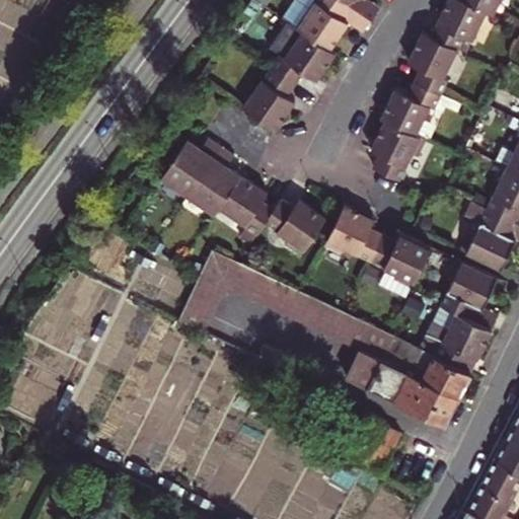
[(302,32),(329,51),(348,24),(341,20),(350,6),(340,0),(292,0),(281,18),(302,32)]
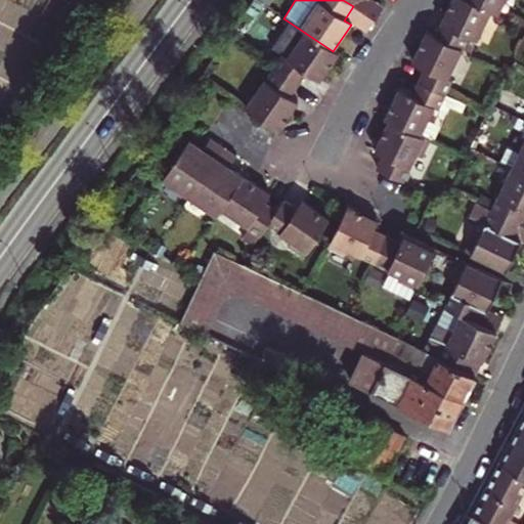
[(385,8),(370,0),(357,0),(353,6),(376,22),(385,8)]
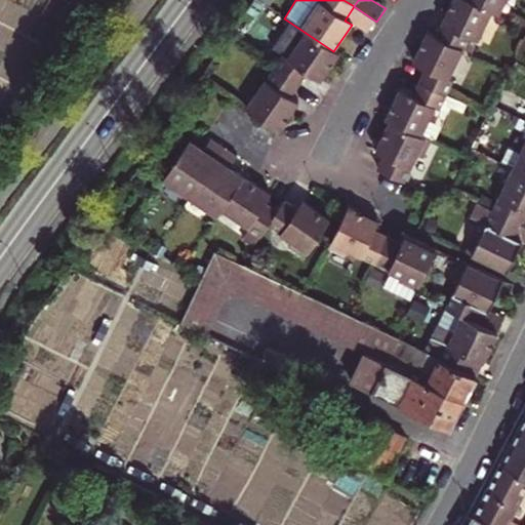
[(454,0),(438,36),(467,49),(474,35),(481,39),(495,10),(474,0),(454,0)]
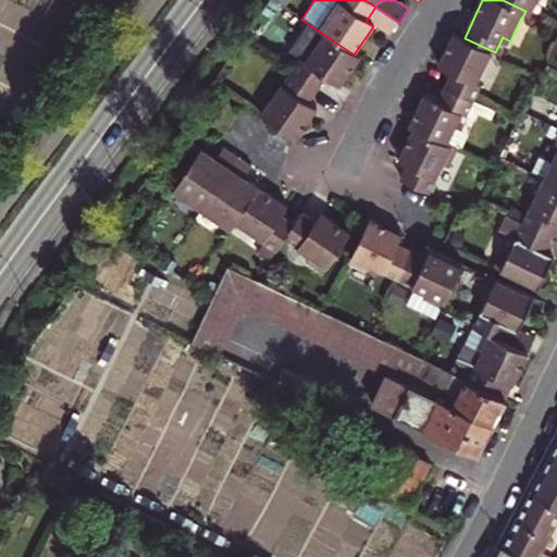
[(503,0),(525,11),(533,14),(539,0),(503,0)]
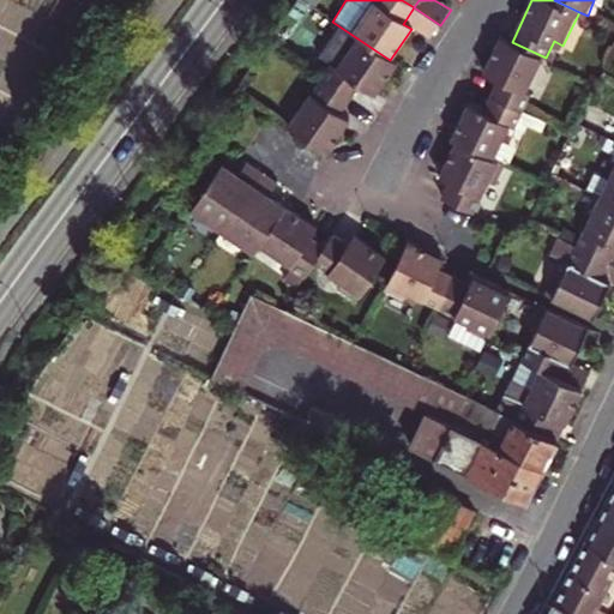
[(411,29),(429,41),(440,25),(414,7),(403,24),(411,29)]
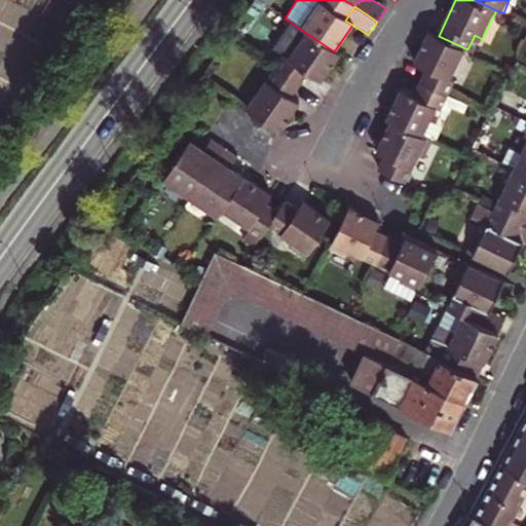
[(426,84),(451,96),(458,81),(453,79),(467,49),(439,36),(430,32),(416,64),(433,71),(426,84)]
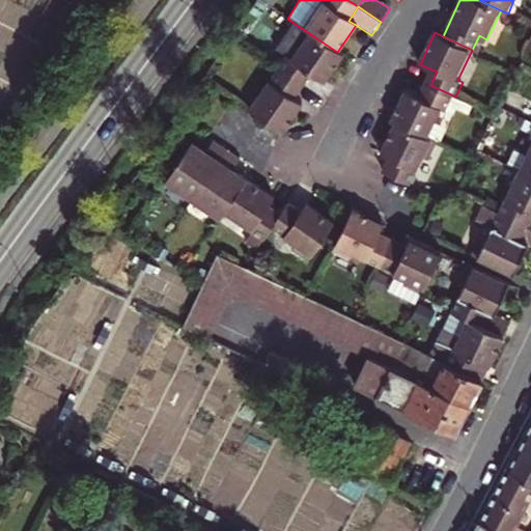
[(337,52),(309,33),(289,61),(284,58),(276,68),(303,87),(311,77),(323,85),(342,56),(337,52)]
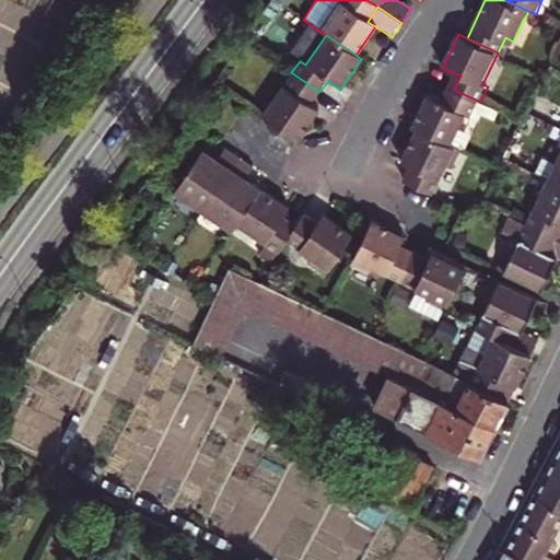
[(263,116),(298,139),(317,112),(310,106),(319,92),(291,72),(263,116)]
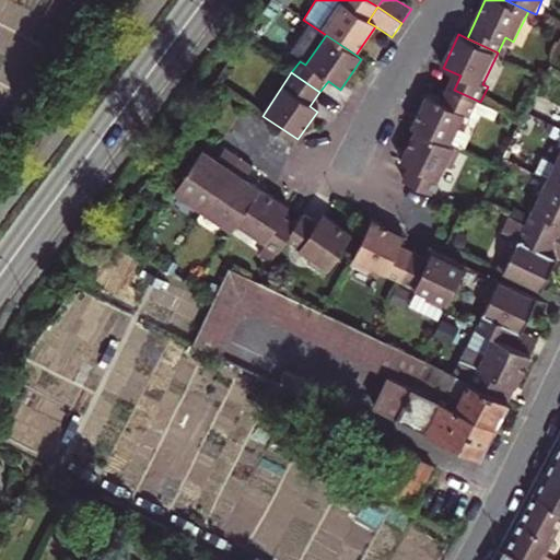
[(415,128),(421,131),(453,146),(468,114),(473,116),(480,102),(454,90),(447,104),(430,96),(415,128)]
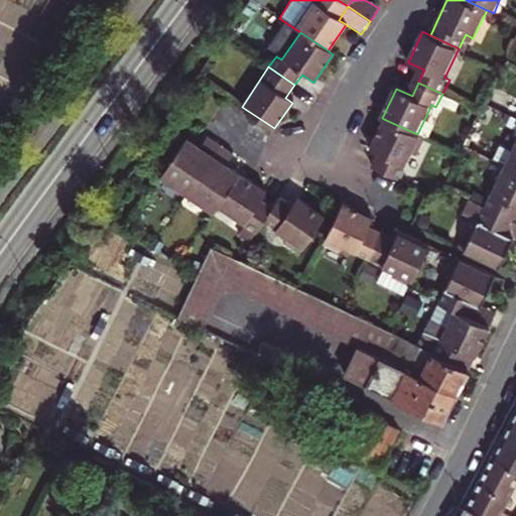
[(375,167),(402,180),(415,154),(420,156),(428,139),(417,134),(388,121),(374,151),(381,154),(375,167)]
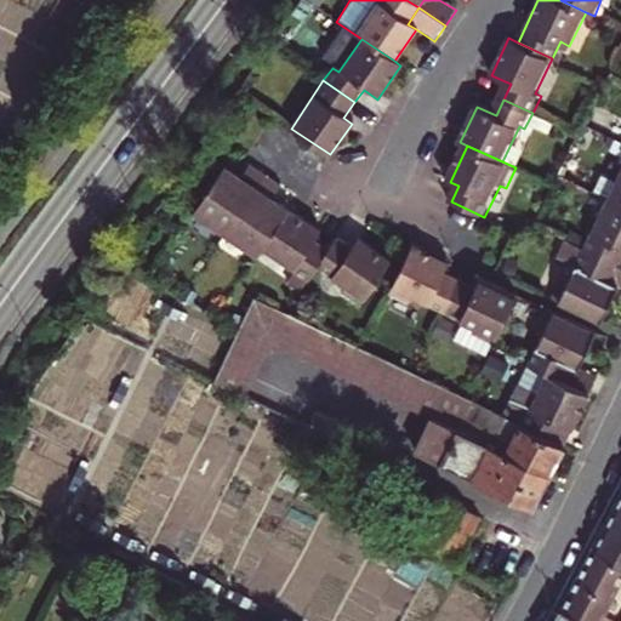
[(192,210),(226,233),(262,177),(250,167),(243,180),(222,166),(192,210)]
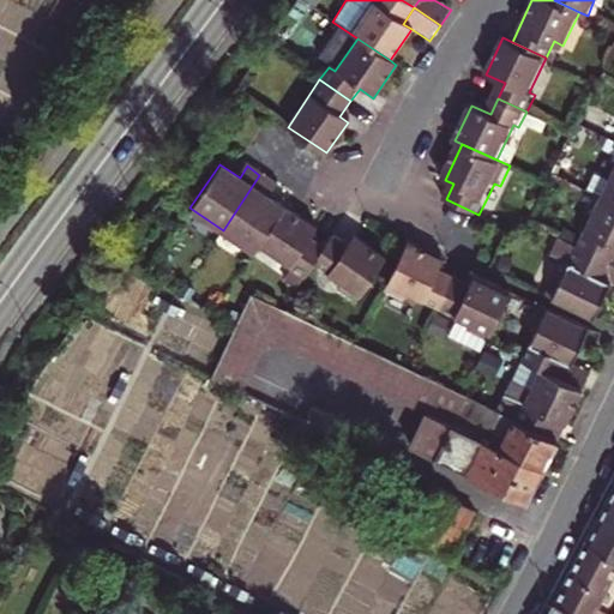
[(613,169),(602,196),(613,200),(613,169)]
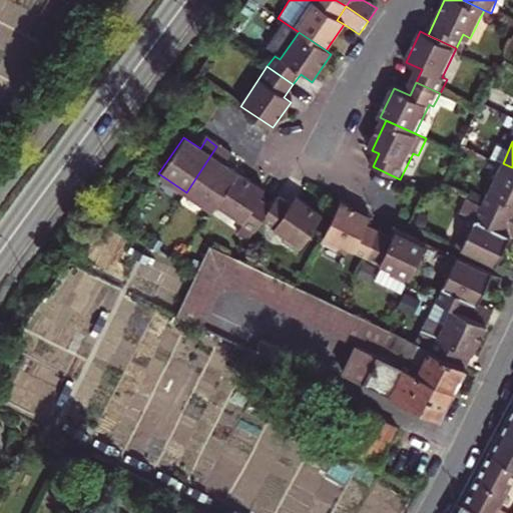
[(214,205),(236,172),(223,163),(229,154),(216,146),(186,192),(211,209),(214,205)]
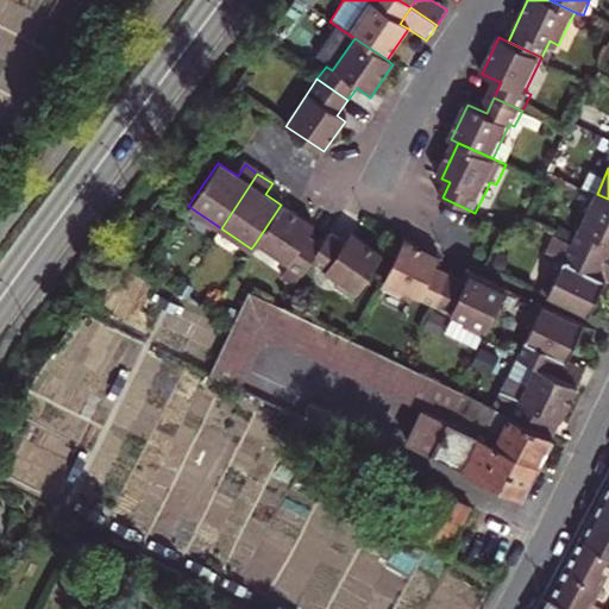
[(608,242),(608,199),(597,194),(572,243),(601,257),(608,242)]
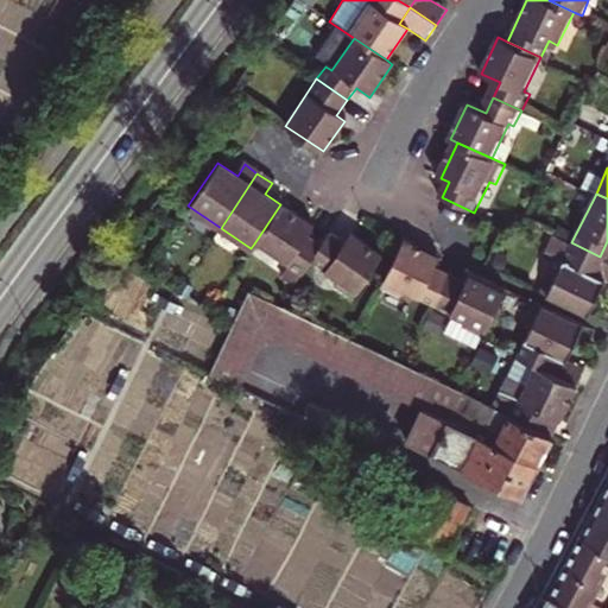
[(280,204),(254,244),(301,276),(310,261),(322,244),(308,234),(312,226),(280,204)]
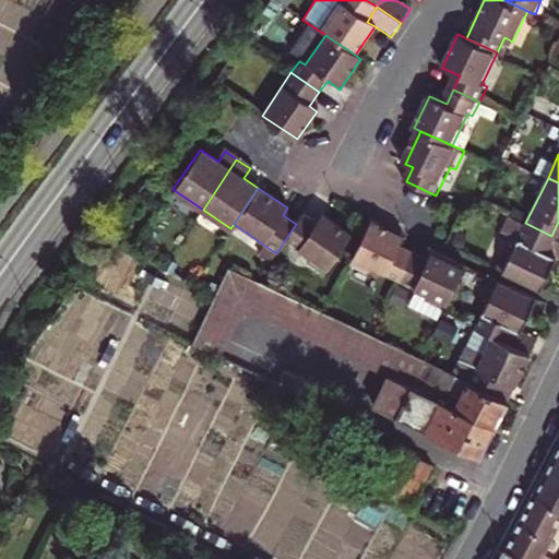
[(296,224),(285,240),(314,260),(309,266),(323,275),(351,235),(320,215),(316,221),(304,213),(296,224)]
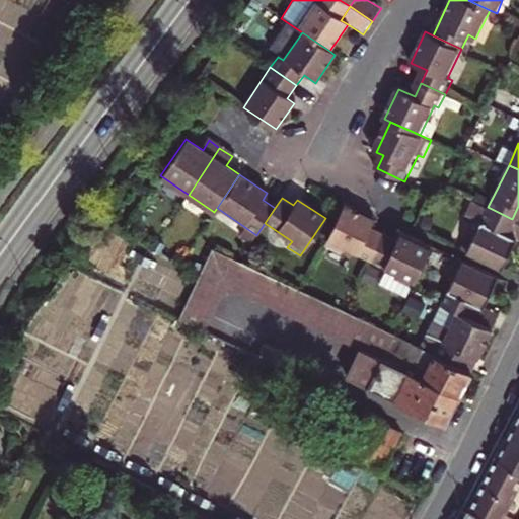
[(518,239),(505,233),(512,219),(488,207),(471,200),(464,214),(480,222),(473,238),(466,234),(460,248),(514,273),(518,263),(518,239)]
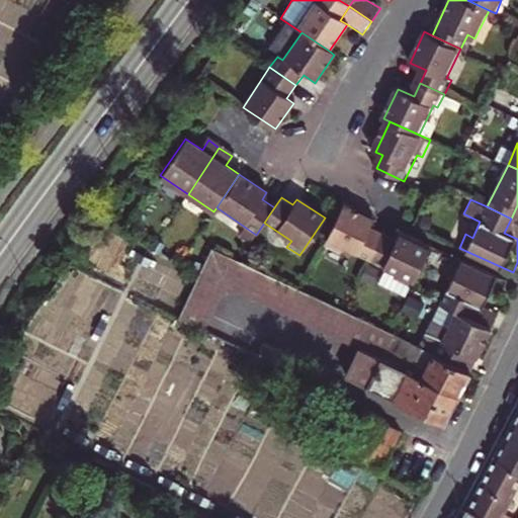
[(343,203),(324,244),(338,251),(340,246),(370,260),(382,234),(370,228),(374,218),(343,203)]
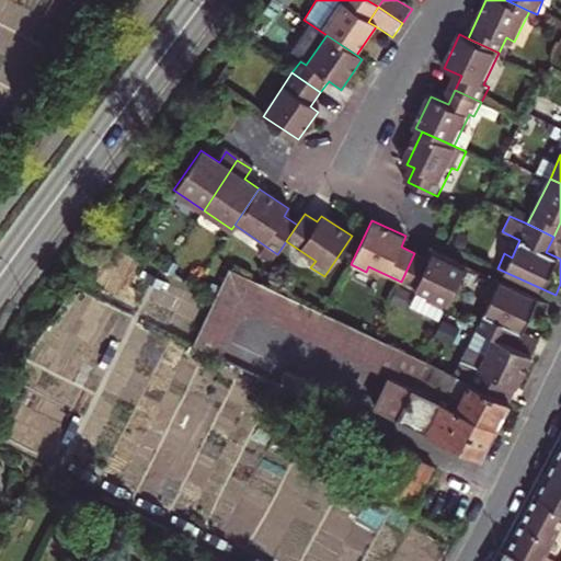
[(546,252),(560,259),(560,240),(553,237),(546,252)]
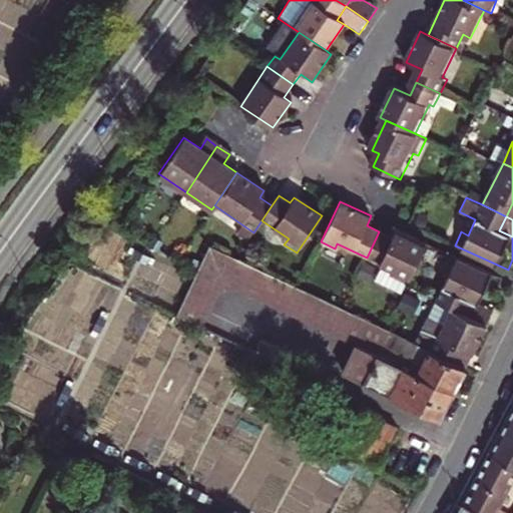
[(379,231),(367,258),(383,266),(375,283),(402,295),(428,242),(396,227),(392,237),(379,231)]
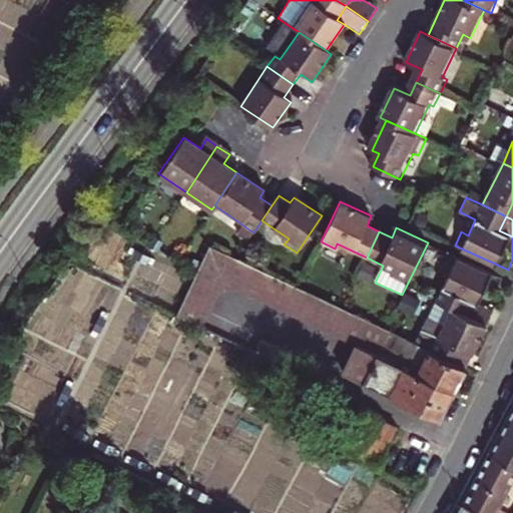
[(459,363),(209,244),(197,268),(238,288),(360,346),(457,392),(469,367),(468,367),(459,363)]
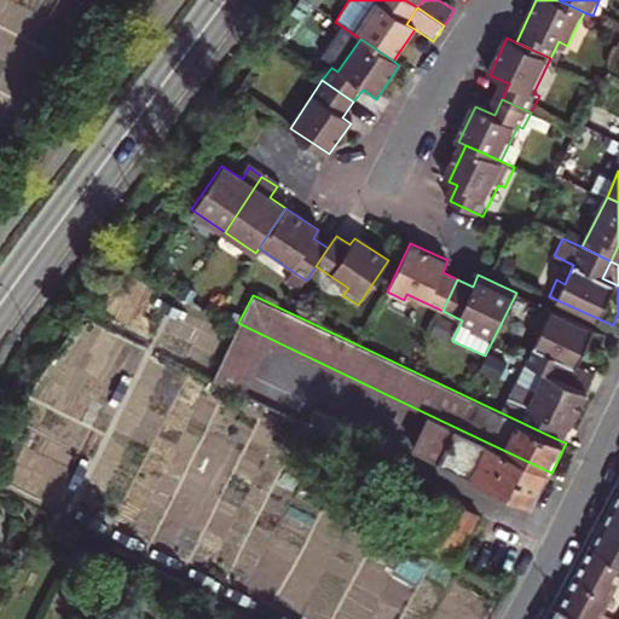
[(534,324),(542,328),(526,362),(528,363),(547,372),(556,377),(565,362),(574,366),(594,330),(543,306),(534,324)]
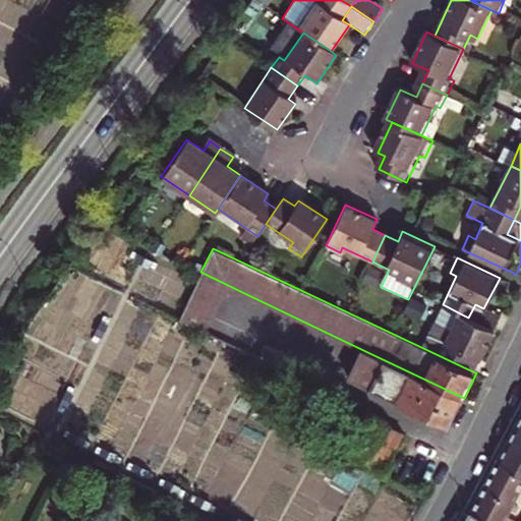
[(208,331),(225,295),(242,292),(200,272),(197,279),(179,317),(208,331)]
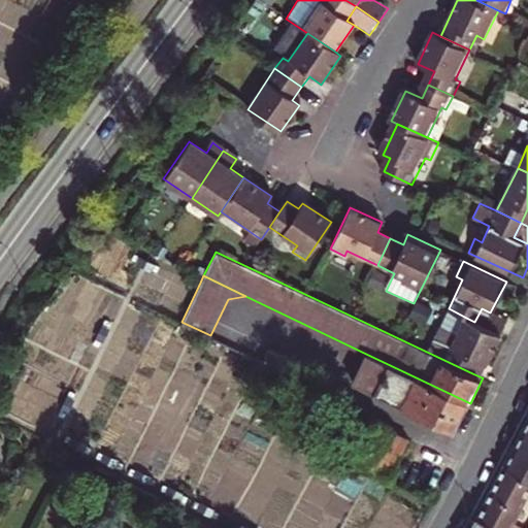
[(509,322),(490,312),(482,308),(474,322),(502,335),(508,324),(509,322)]
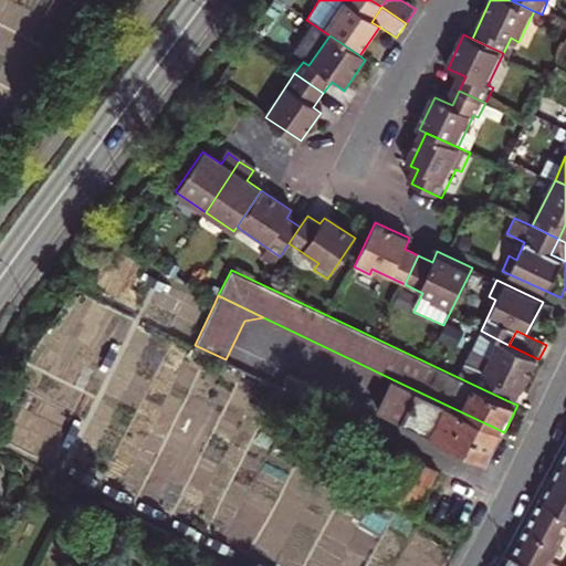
[(474,350),(491,358),(500,341),(483,332),(474,350)]
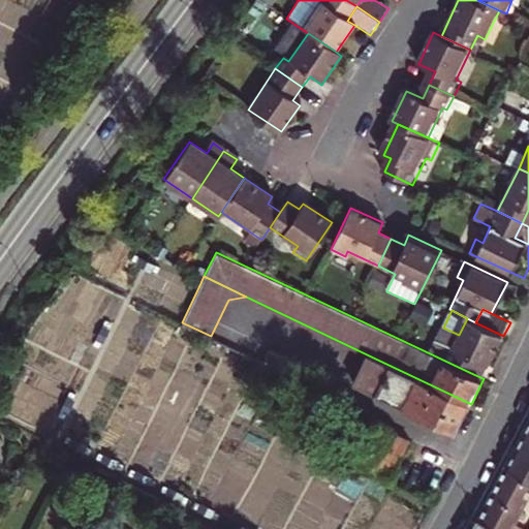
[(430,353),(473,374),(479,361),(489,365),(503,336),(475,322),(467,318),(459,335),(443,328),(430,353)]
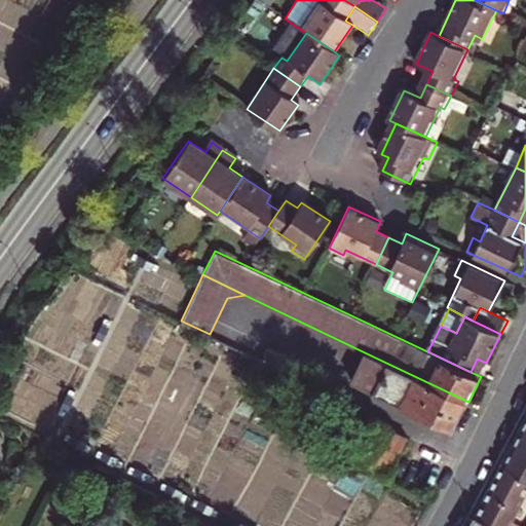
[(271,349),(266,362),(280,369),(315,386),(322,373),(296,361),(271,349)]
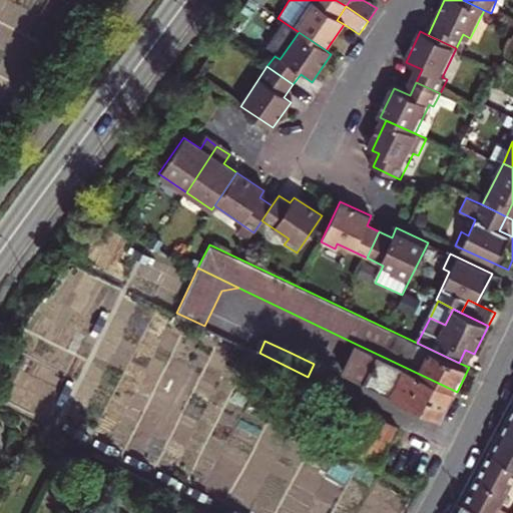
[(443,420),(457,392),(360,346),(346,374),(443,420)]
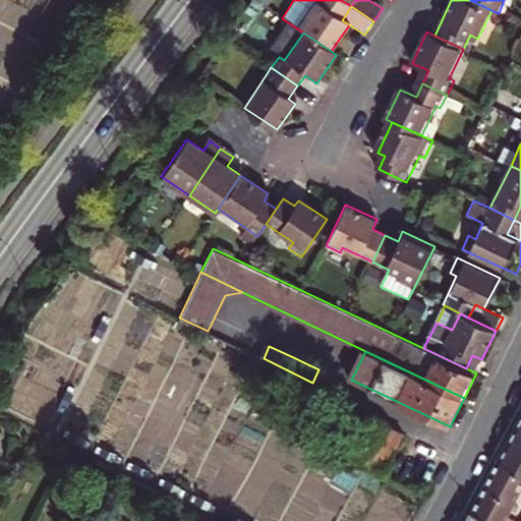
[(475,372),(481,359),(472,355),(466,368),(475,372)]
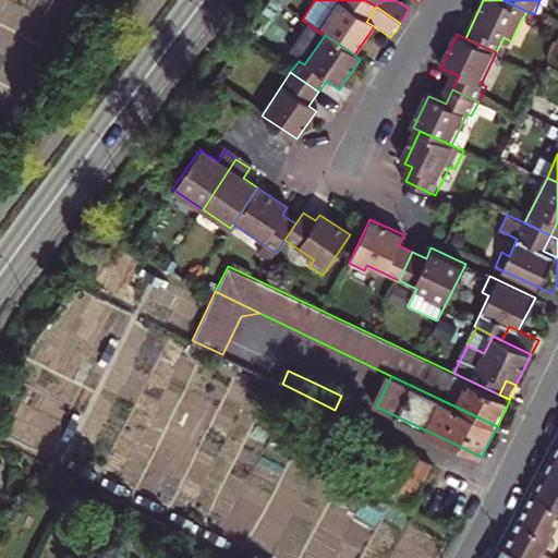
[(557,439),(531,492),(557,507),(557,439)]
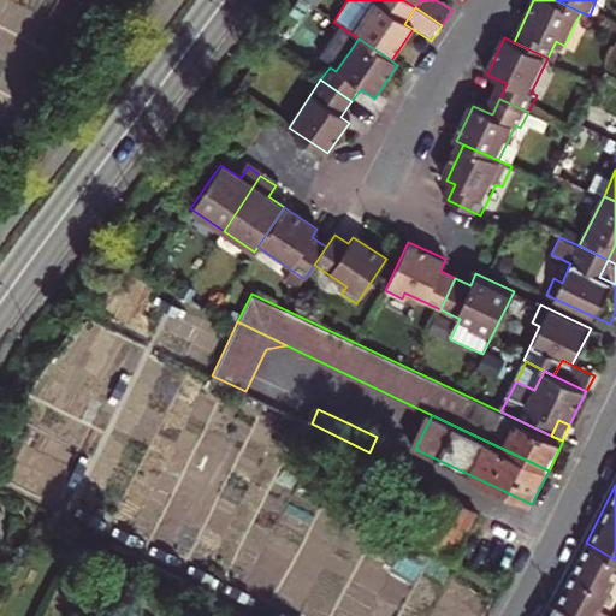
[(437,493),(414,542),(456,562),(478,514),(437,493)]
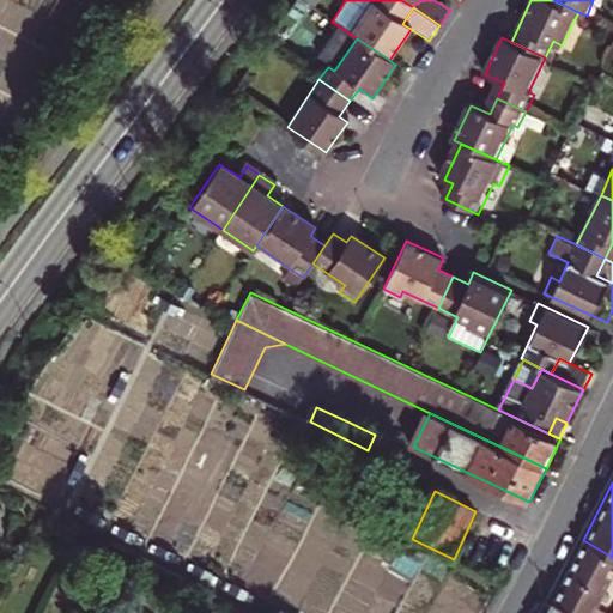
[(552,601),(571,612),(593,612),(612,577),(612,557),(583,540),(552,601)]
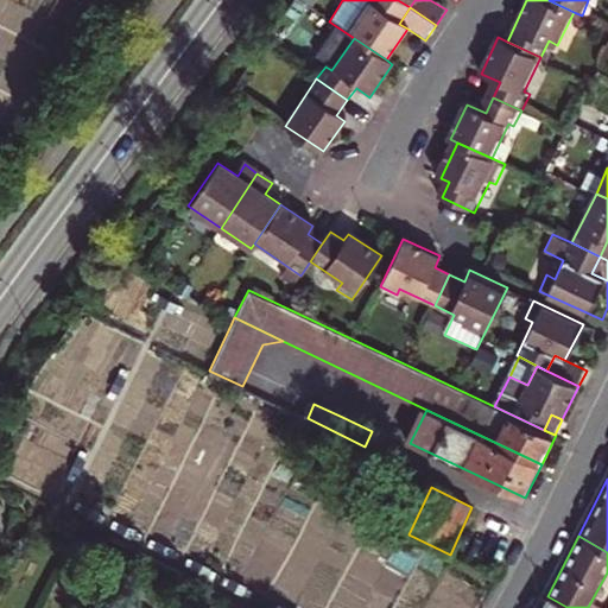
[(567,607),(548,596),(540,607),(567,607)]
